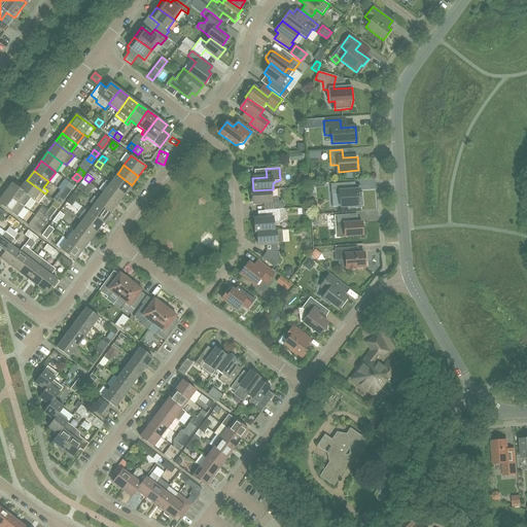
[(125,195),(132,185),(117,174),(110,183),(125,195)]
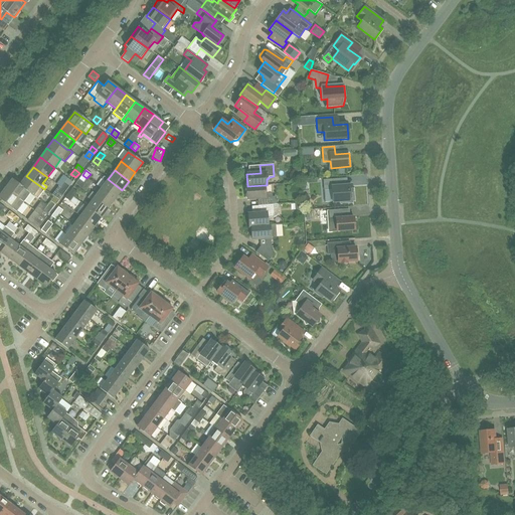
[(87,178),(82,175),(78,179),(83,183),(87,178)]
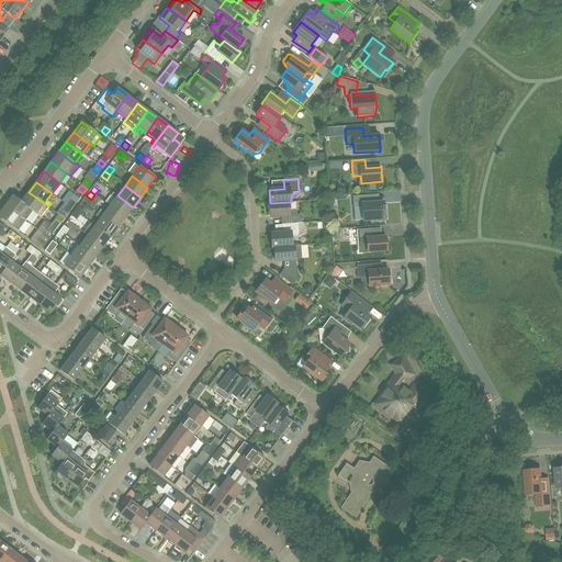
[(29,192),(21,202),(33,211),(36,214),(41,216),(48,206),(29,192)]
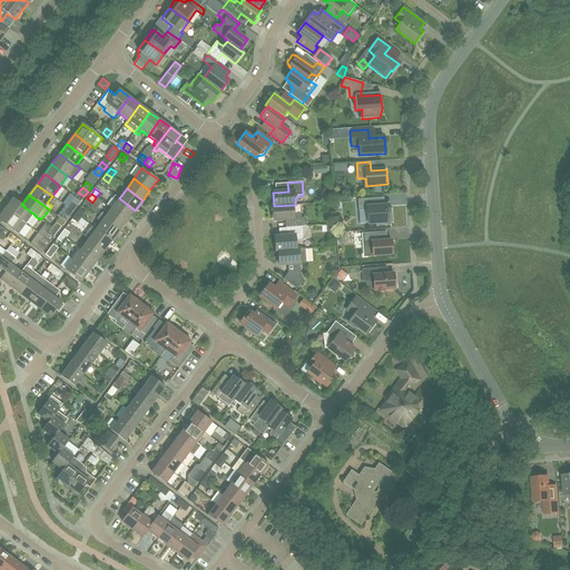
[(135,210),(119,198),(115,195),(112,198),(117,202),(111,209),(127,220),(135,210)]
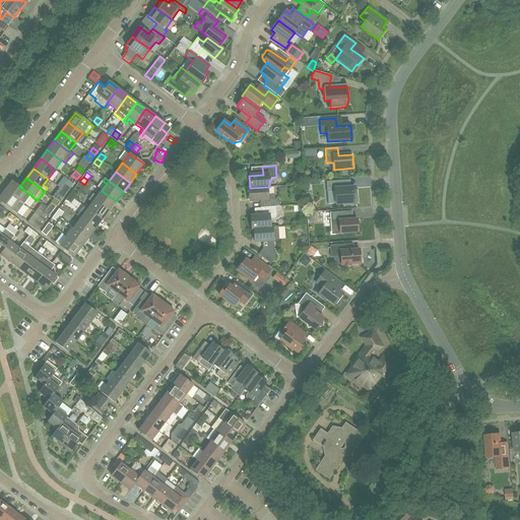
[(358,203),(356,194),(354,194),(354,187),(344,187),(344,180),(326,182),(327,192),(335,191),(335,204),(342,204),(342,206),(355,205),(355,203),(358,203)]
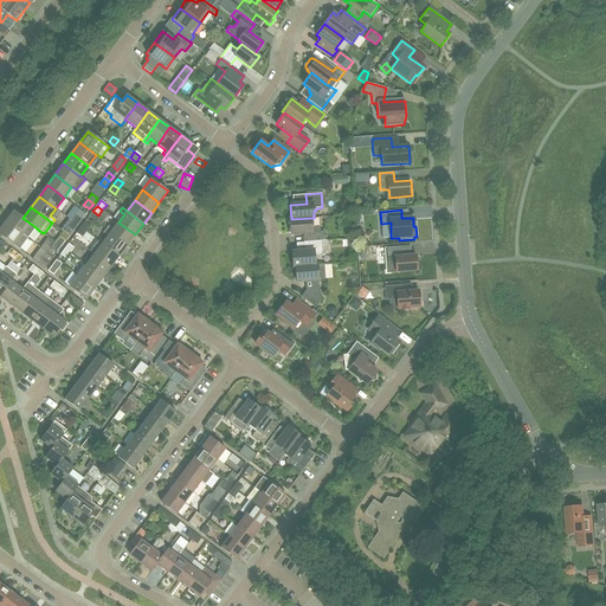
[(36,227),(23,218),(14,211),(6,221),(27,238),(36,227)]
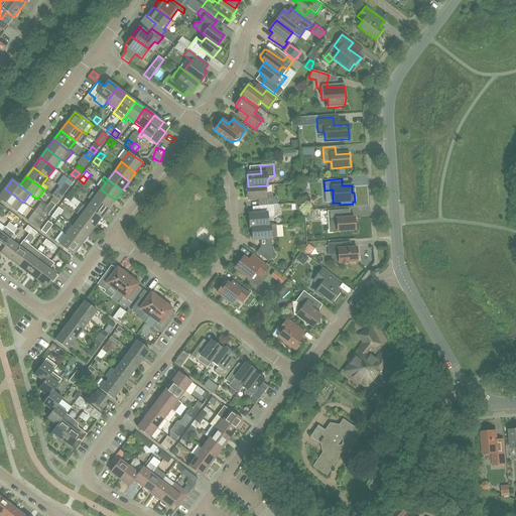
[(60,187),(66,191),(69,186),(65,183),(60,187)]
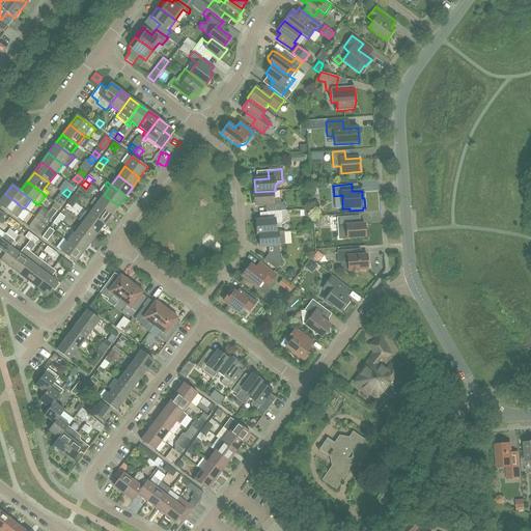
[(274,199),(273,191),(255,192),(253,192),(254,205),(268,204),(269,212),(285,211),(285,206),(280,206),(280,200),(279,198),(274,199)]
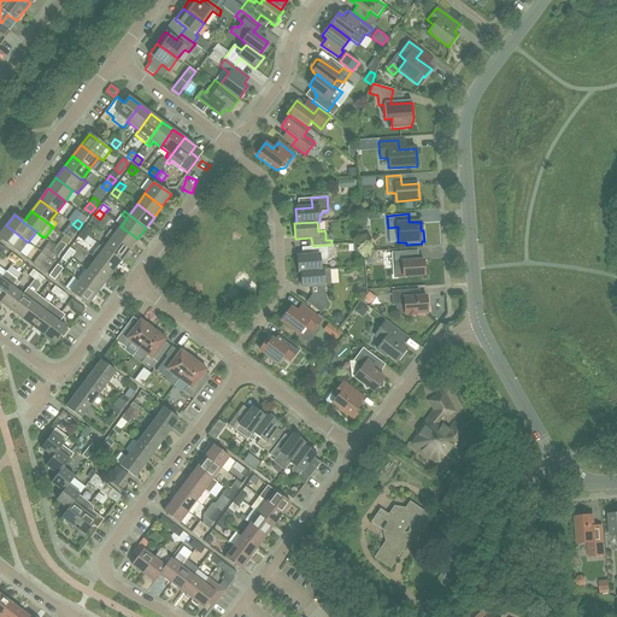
[(75,235),(78,229),(72,224),(69,230),(75,235)]
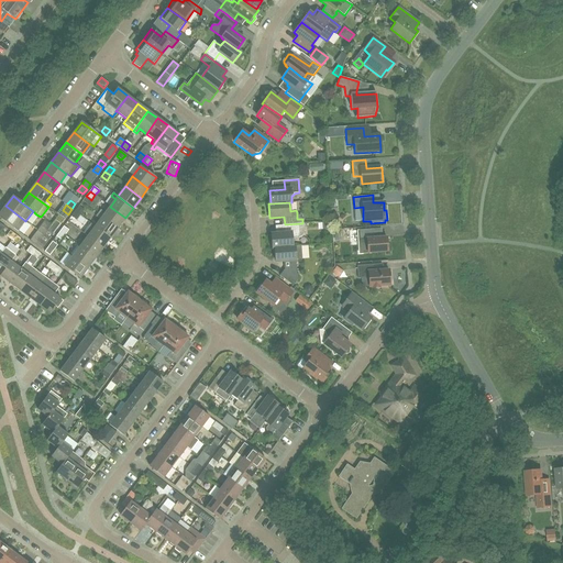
[(25,221),(6,206),(0,212),(0,218),(13,228),(18,231),(25,221)]
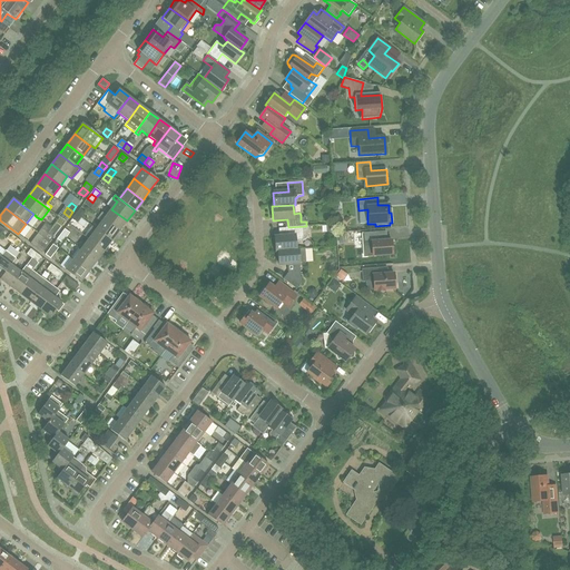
[(79,208),(76,214),(81,218),(85,213),(79,208)]
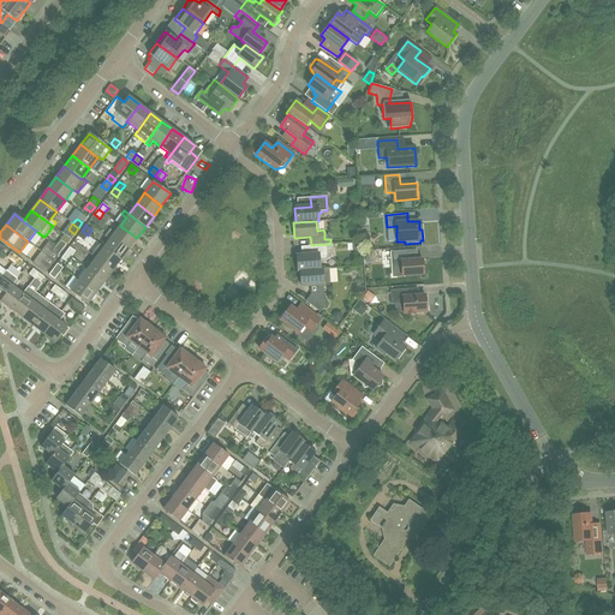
[(137,238),(120,226),(114,233),(109,230),(107,233),(129,249),(137,238)]
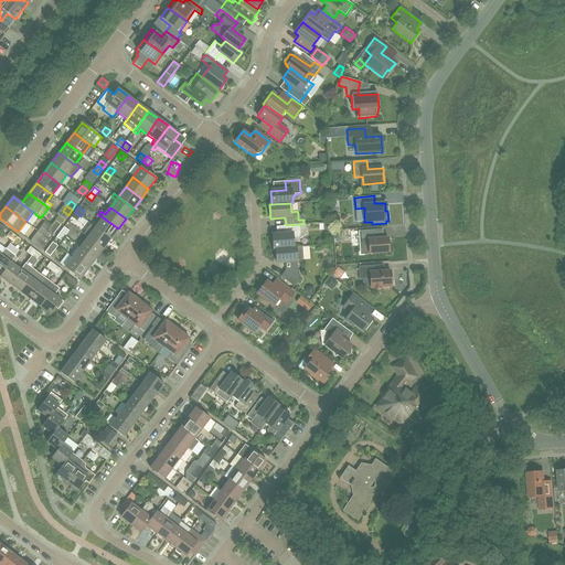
[(76,221),(81,216),(75,212),(71,217),(76,221)]
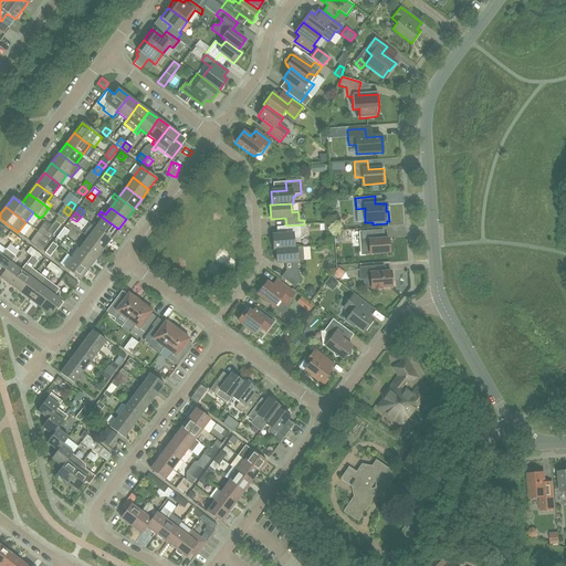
[(118,229),(98,215),(96,218),(101,221),(95,228),(111,239),(118,229)]
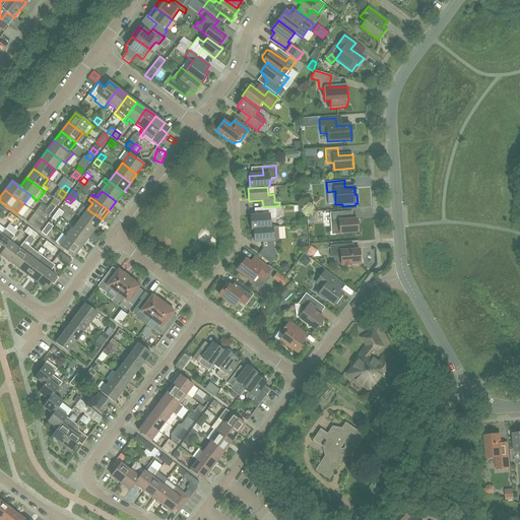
[(51,203),(48,208),(52,211),(56,206),(51,203)]
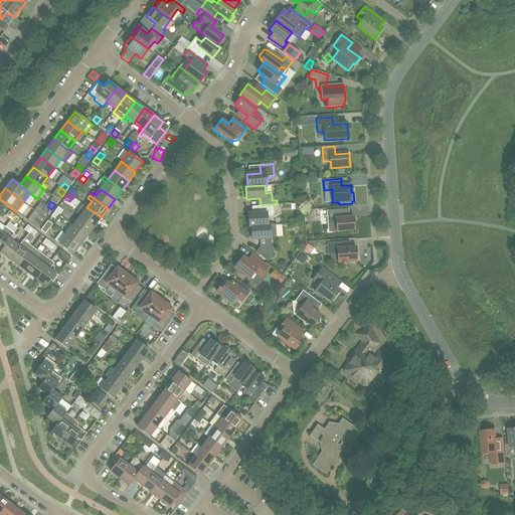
[(101,217),(87,207),(82,204),(75,213),(79,216),(94,226),(101,217)]
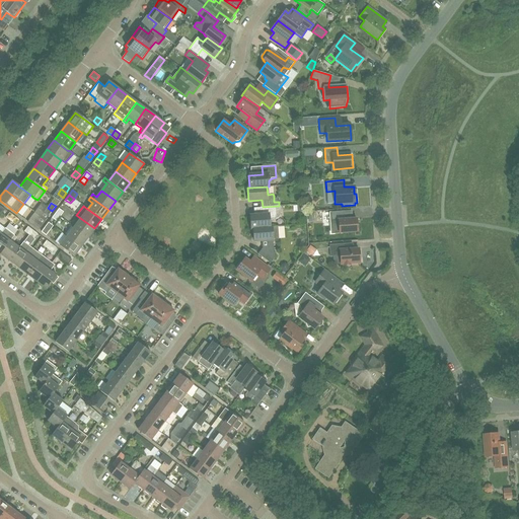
[(280,206),(279,206),(263,207),(263,215),(249,216),(250,229),(252,228),(270,227),(270,226),(269,220),(272,220),(276,219),(278,218),(279,217),(280,215),(281,213),(280,206)]
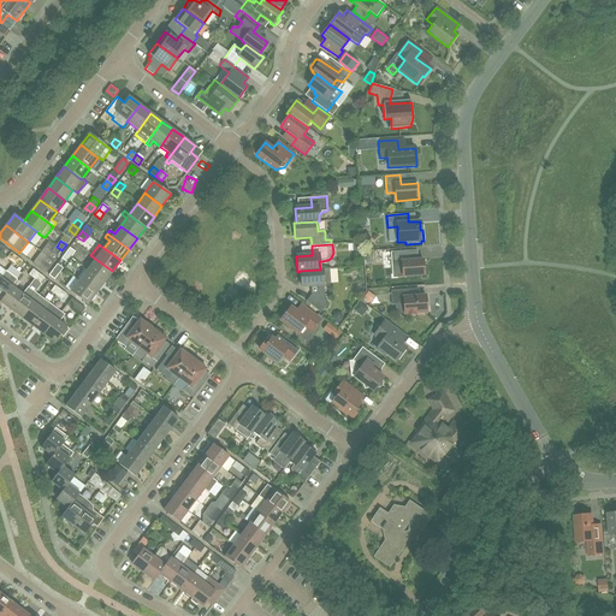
[(39,262),(43,256),(31,246),(27,252),(39,262)]
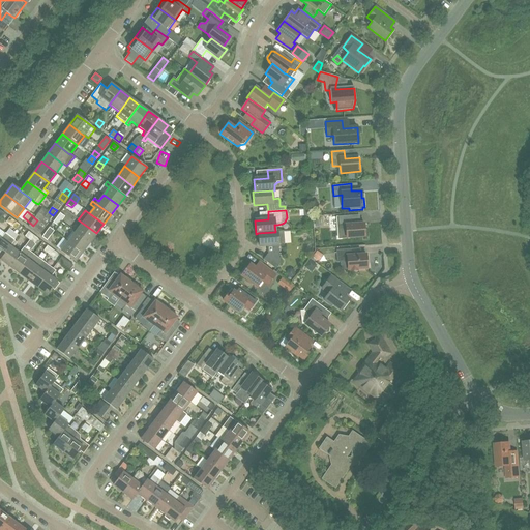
[(50,221),(53,215),(49,212),(45,216),(50,221)]
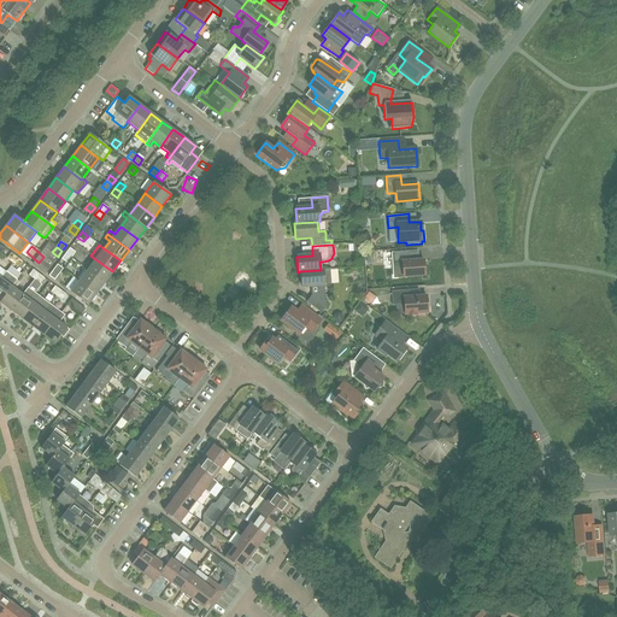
[(65,253),(71,258),(75,252),(70,248),(65,253)]
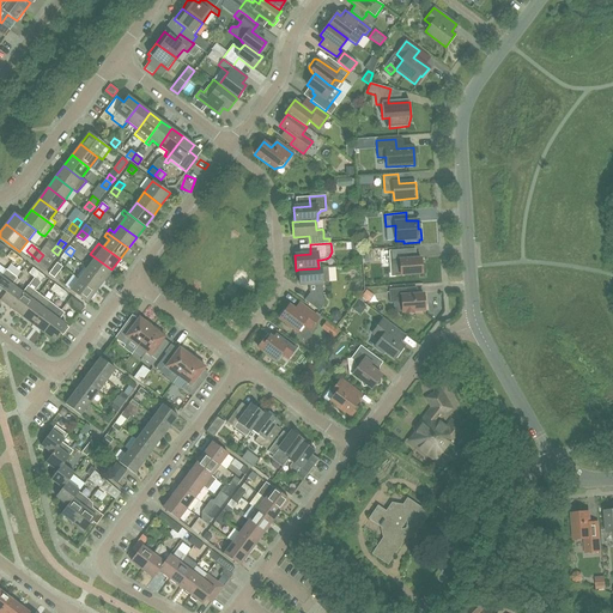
[(420,259),(405,260),(405,250),(390,250),(392,275),(422,273),(420,259)]
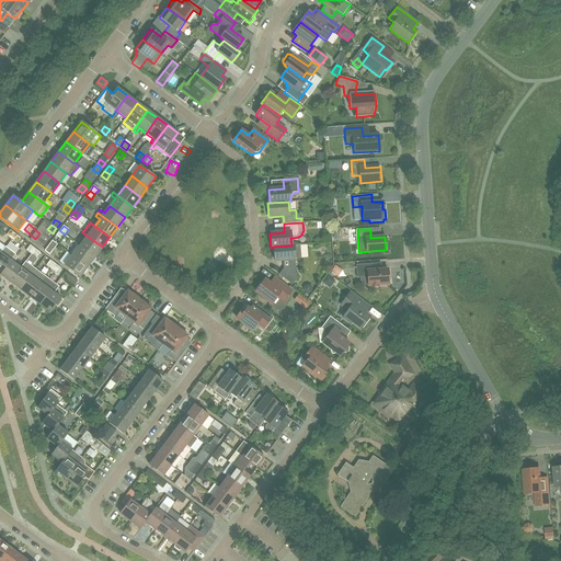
[(11,239),(15,233),(10,230),(6,236),(11,239)]
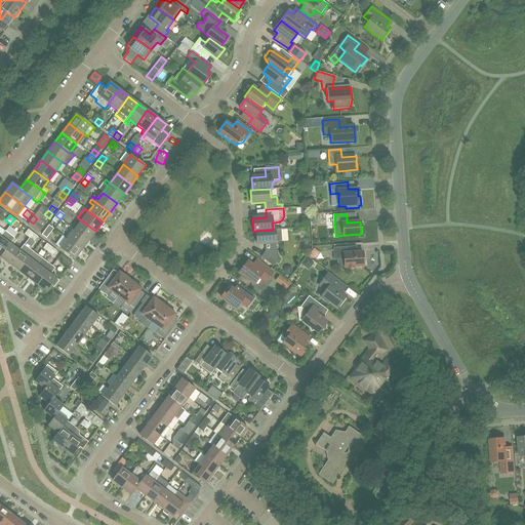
[(56,224),(61,219),(55,215),(52,220),(56,224)]
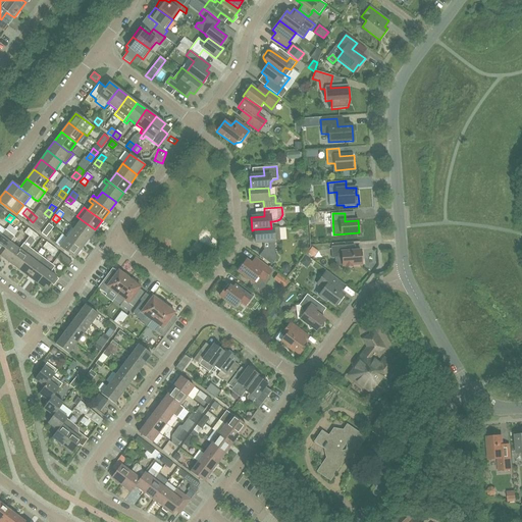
[(18,221),(14,217),(10,222),(15,226),(18,221)]
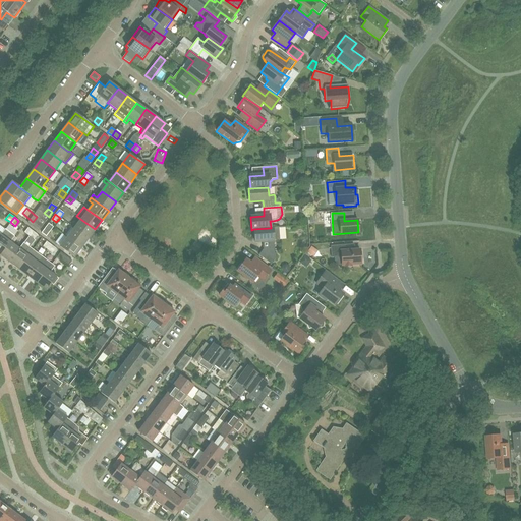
[(89,239),(95,229),(80,219),(73,228),(89,239)]
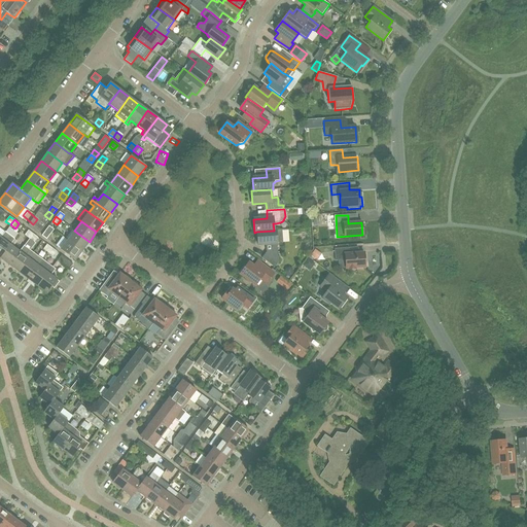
[(42,229),(37,224),(34,230),(38,234),(42,229)]
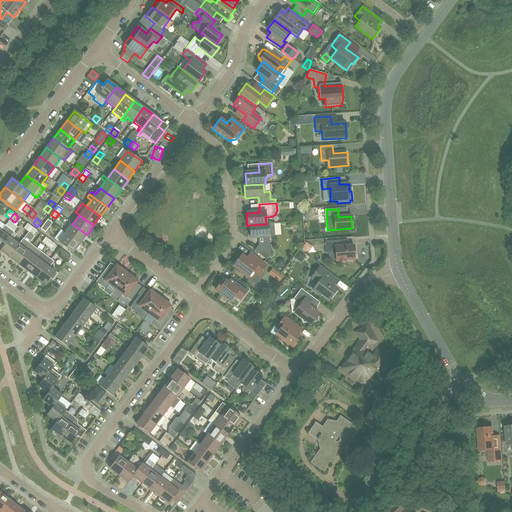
[(45,232),(49,228),(52,223),(47,219),(44,224),(40,229),(45,232)]
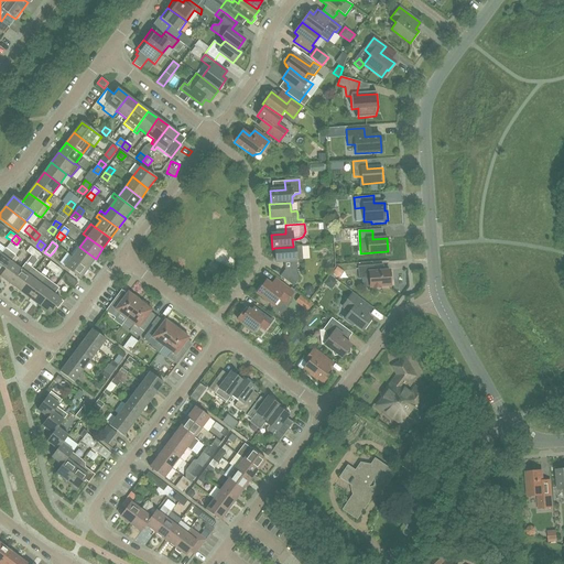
[(300,246),(295,246),(293,246),(293,247),(274,248),(275,262),(290,261),(291,270),(284,270),(280,277),(293,286),(297,280),(296,260),(301,259),(300,246)]
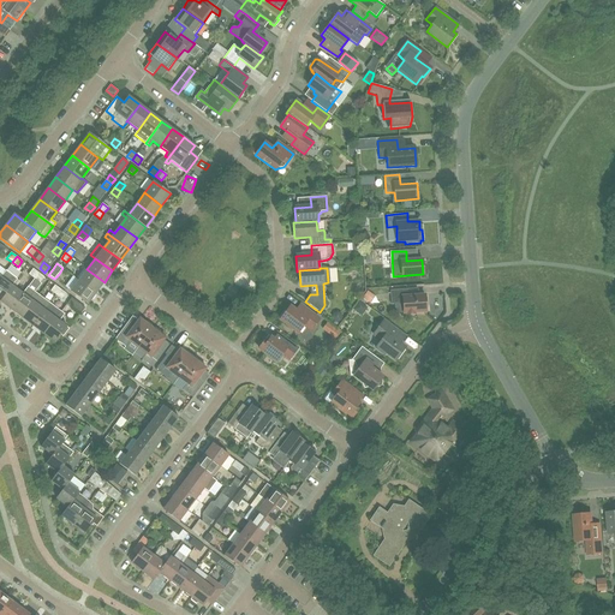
[(34,279),(39,273),(33,269),(29,275),(34,279)]
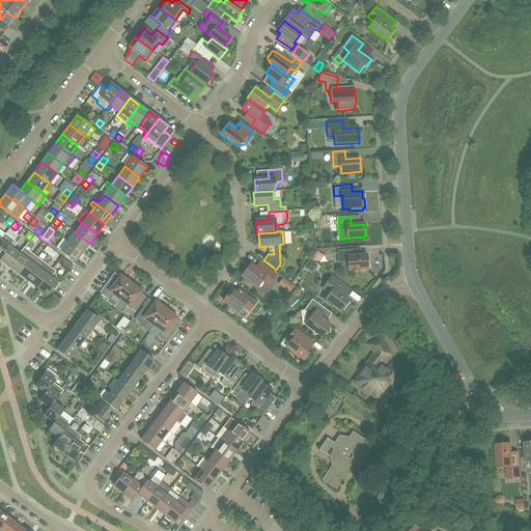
[(90,244),(75,232),(68,242),(83,253),(90,244)]
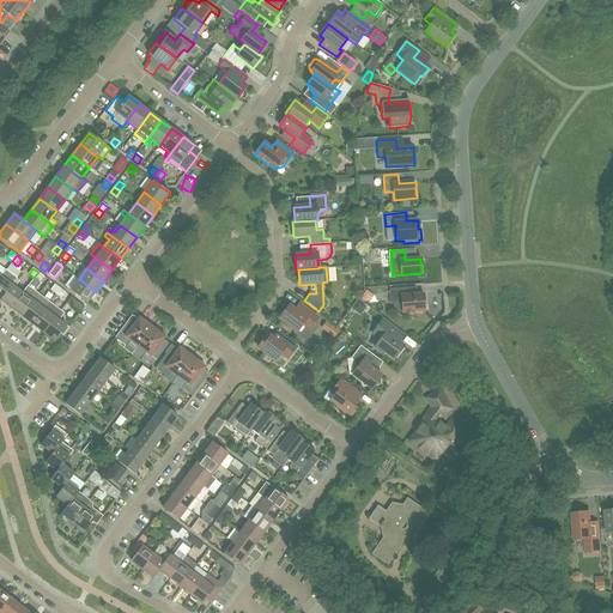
[(0,299),(12,285),(17,278),(6,269),(0,277),(1,277),(0,277),(0,299)]
